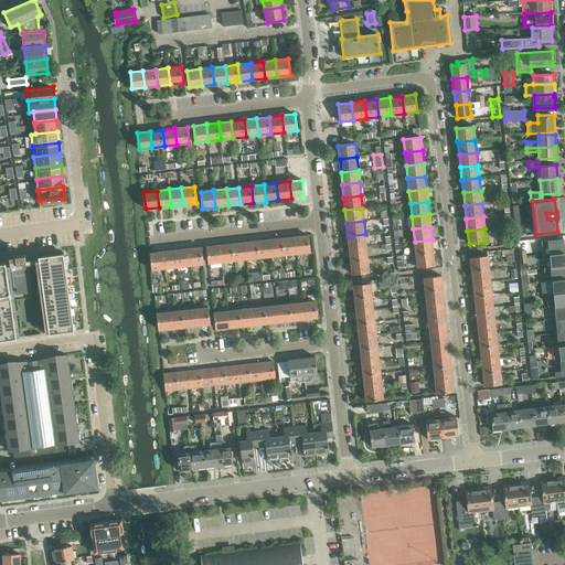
[(349,248),(366,247),(365,234),(348,236),(349,248)]
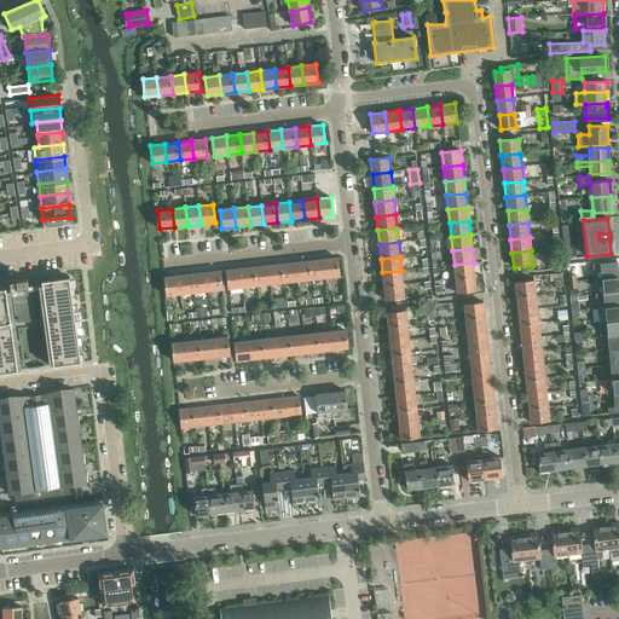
[(340,277),(337,259),(323,260),(325,278),(340,277)]
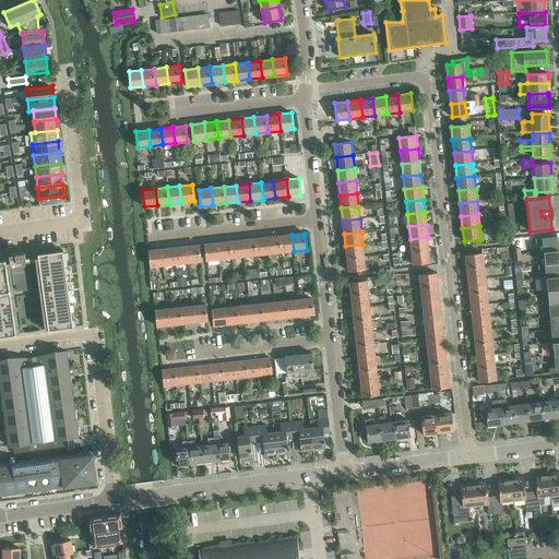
[(280,236),(281,252),(294,251),(292,235),(280,236)]
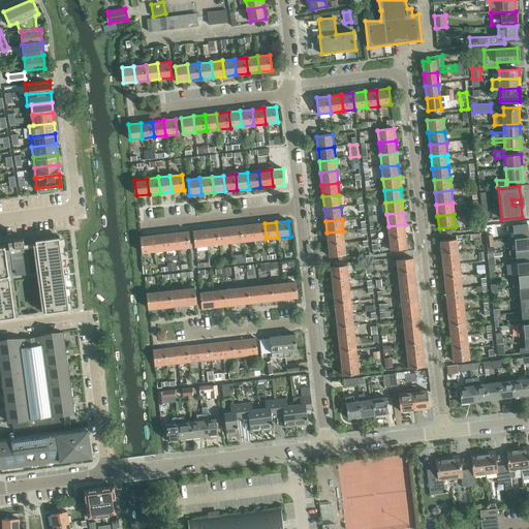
[(254,240),(266,239),(265,223),(252,224),(254,240)]
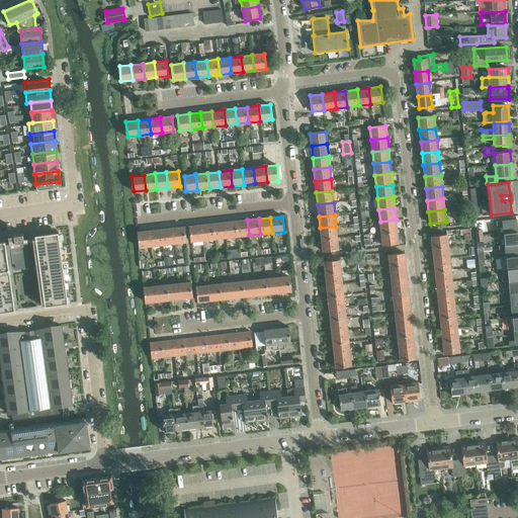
[(236,221),(238,236),(249,235),(247,220),(236,221)]
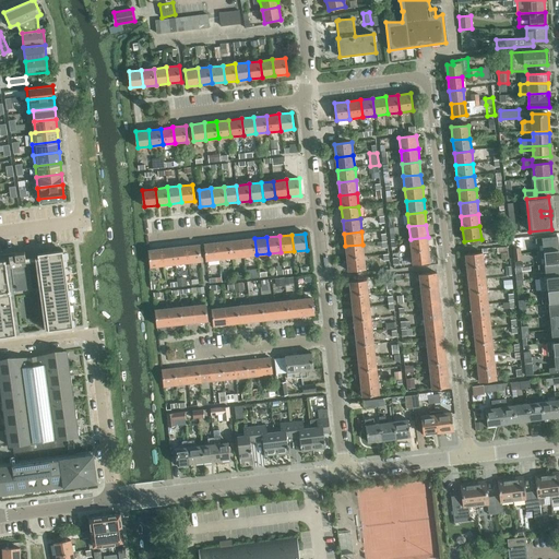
[(429,250),(428,237),(411,239),(412,252),(429,250)]
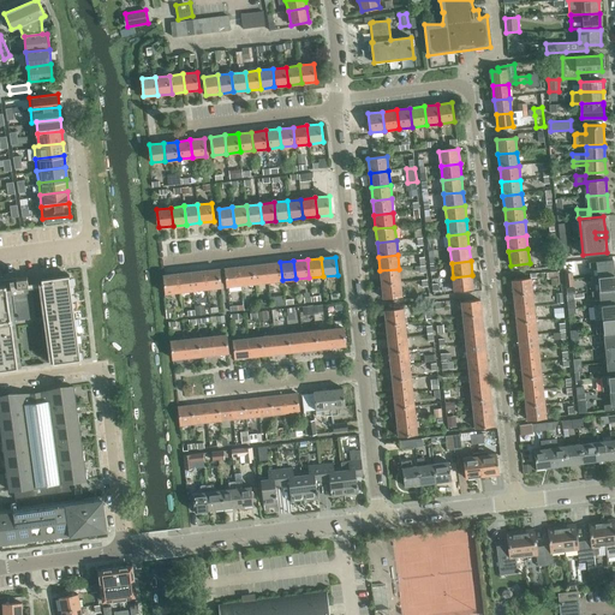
[(597,270),(598,276),(598,278),(614,275),(613,261),(589,263),(590,272),(597,270)]
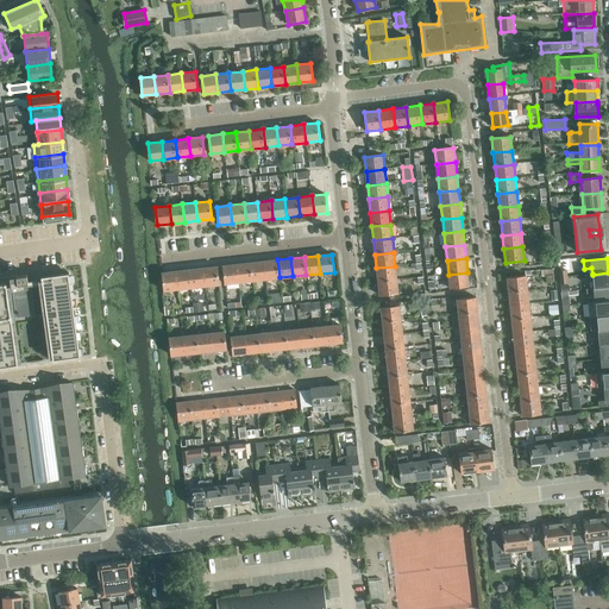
[(265,280),(280,277),(277,259),(264,261),(265,280)]
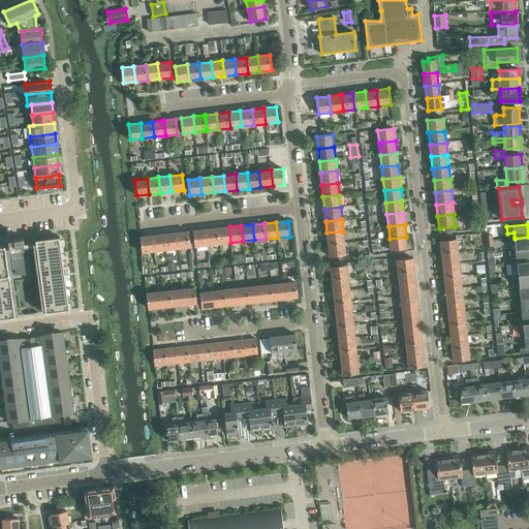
[(219,244),(230,243),(229,226),(217,228),(219,244)]
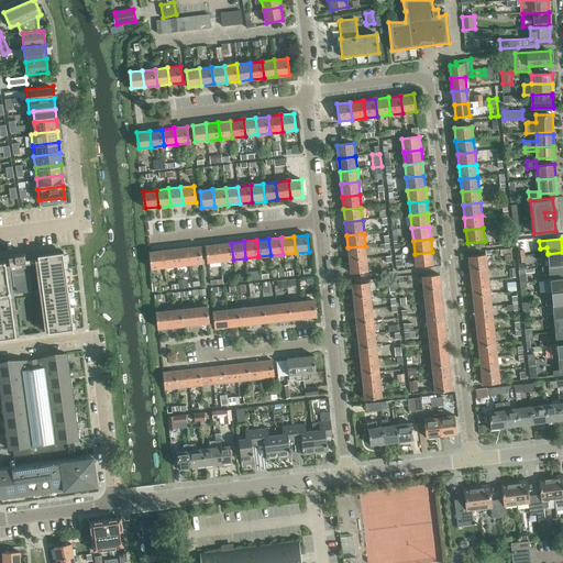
[(220,261),(233,260),(231,243),(219,244),(220,261)]
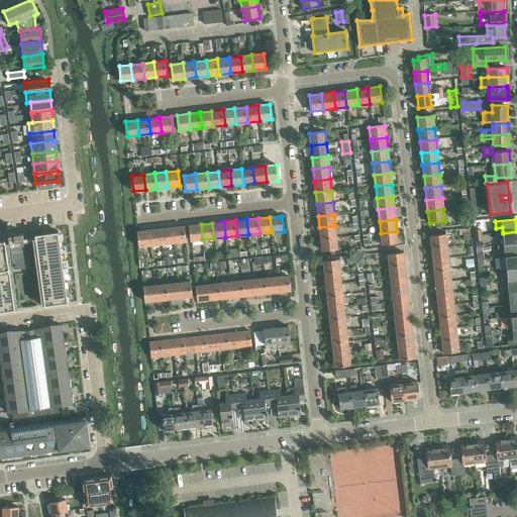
[(191,240),(202,239),(201,224),(189,225),(191,240)]
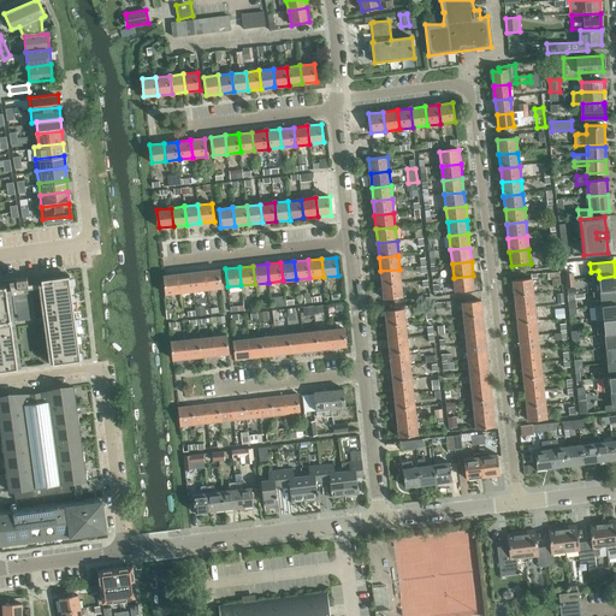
[(206,271),(207,289),(221,288),(219,270),(206,271)]
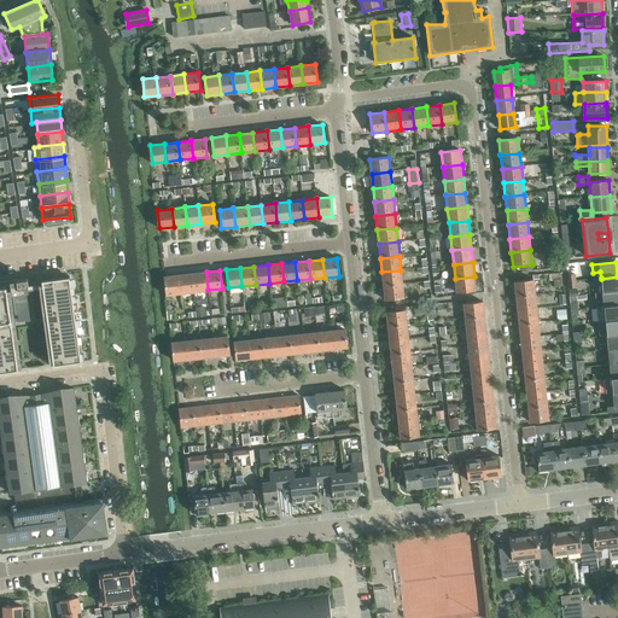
[(401,270),(382,272),(383,286),(402,284),(401,270)]
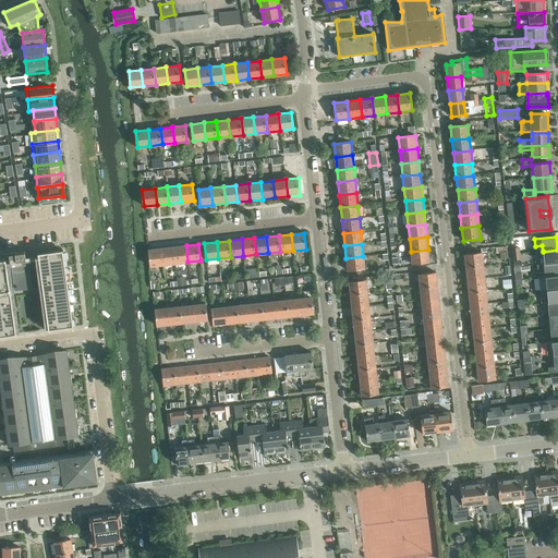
[(173,246),(176,263),(187,262),(186,245),(173,246)]
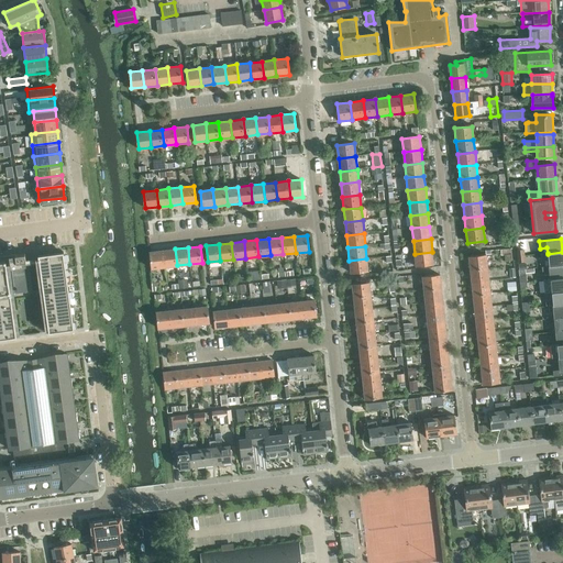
[(163,250),(165,266),(177,265),(175,249),(163,250)]
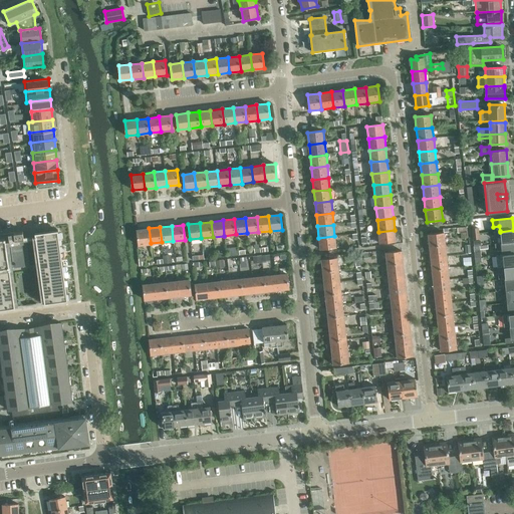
[(139,245),(151,243),(149,228),(137,230),(139,245)]
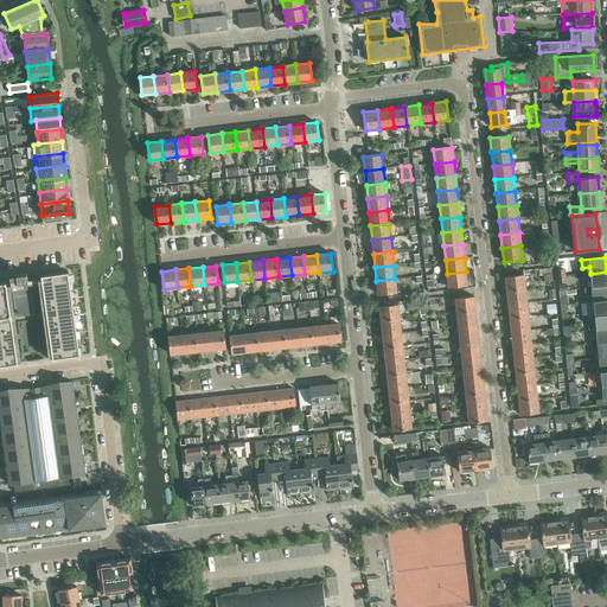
[(467,286),(466,272),(447,274),(448,288),(467,286)]
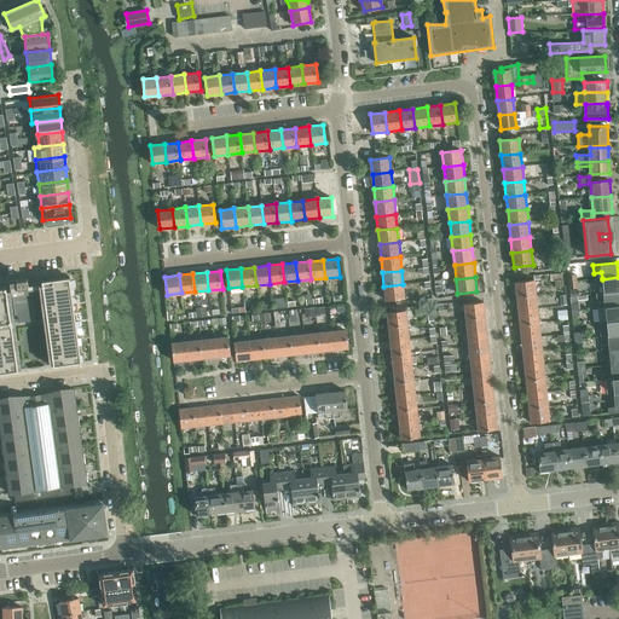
[(594,279),(595,279),(595,287),(603,285),(603,293),(618,290),(618,282),(618,277),(602,279),(602,278),(594,279)]
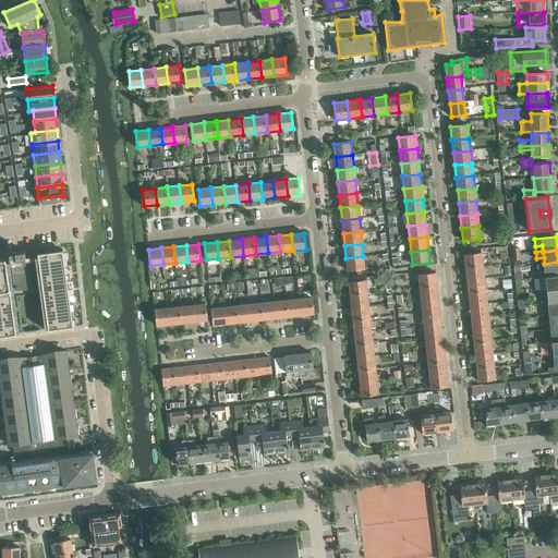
[(24,251),(0,254),(0,336),(73,326),(62,251),(38,254),(38,256),(25,257),(24,251)]
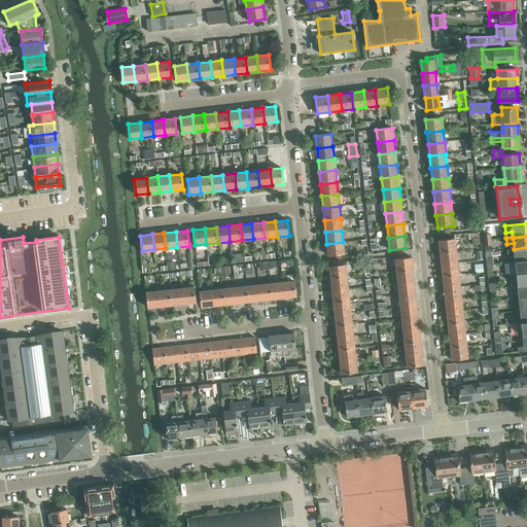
[(456,241),(438,243),(440,254),(458,252),(456,241)]
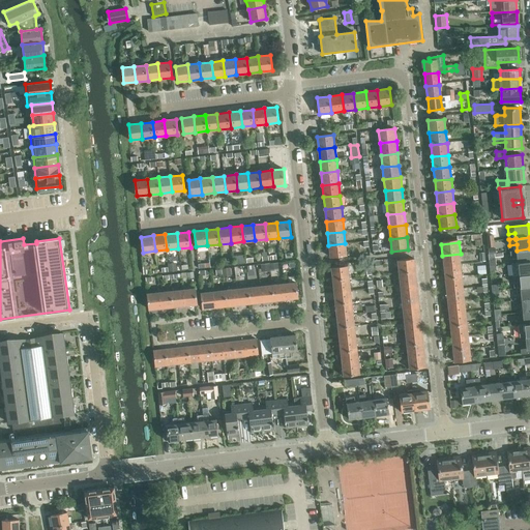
[(346,256),(345,243),(328,245),(330,258),(346,256)]
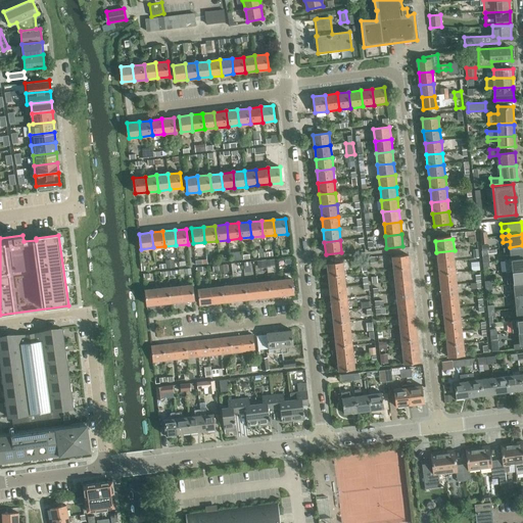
[(504,248),(504,255),(511,254),(511,259),(522,257),(522,245),(510,247),(504,248)]
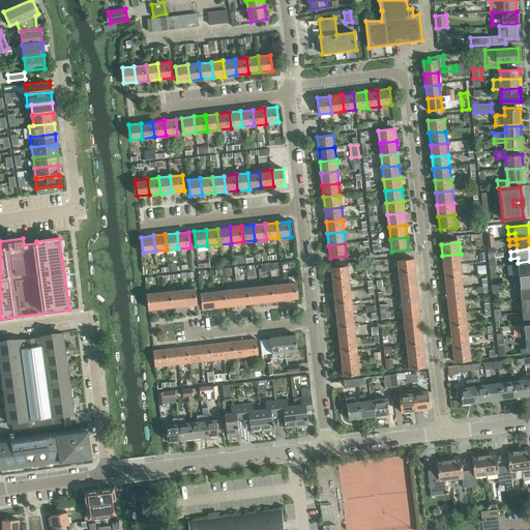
[(461,254),(442,256),(443,268),(462,266),(461,254)]
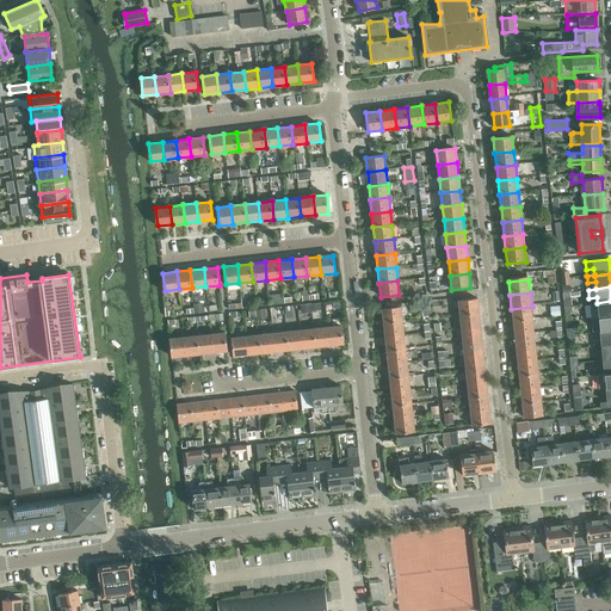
[(475,301),(454,303),(455,316),(476,314),(475,301)]
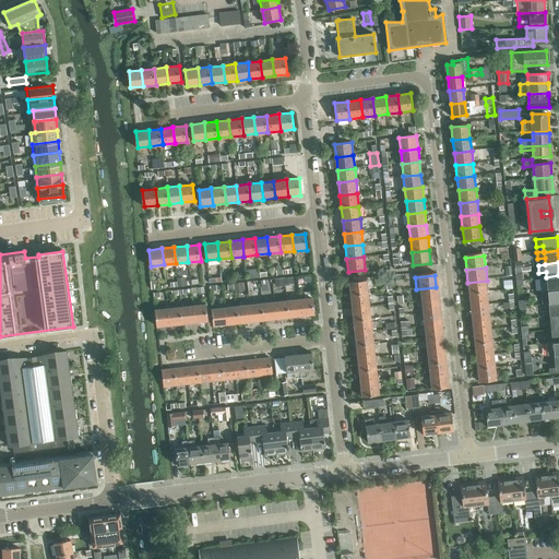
[(558,275),(546,277),(539,278),(540,292),(558,288),(558,275)]
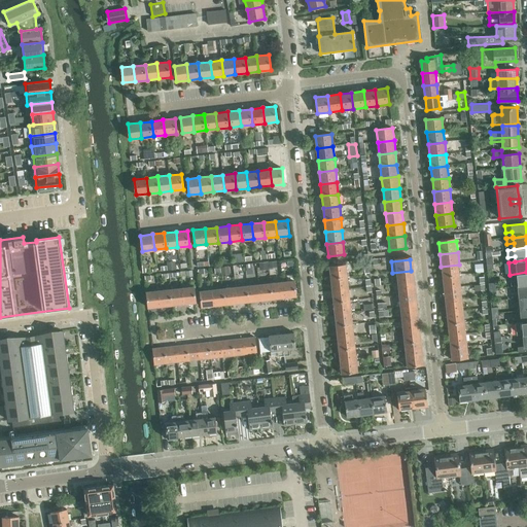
[(330,278),(347,276),(346,264),(329,266),(330,278)]
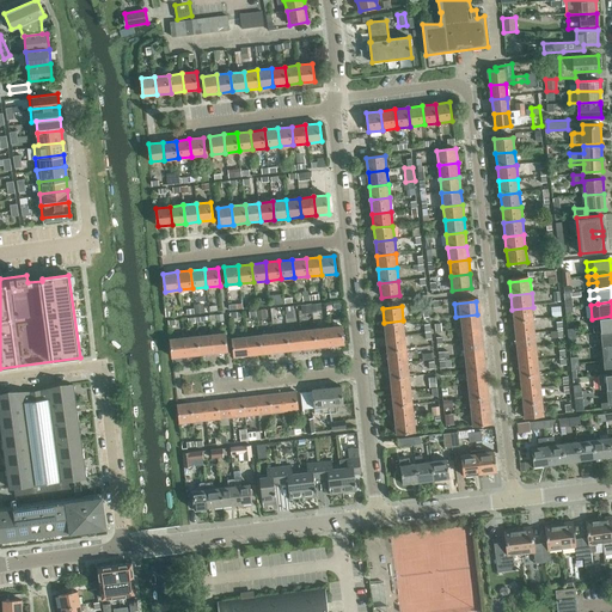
[(533,307),(512,310),(513,323),(534,320),(533,307)]
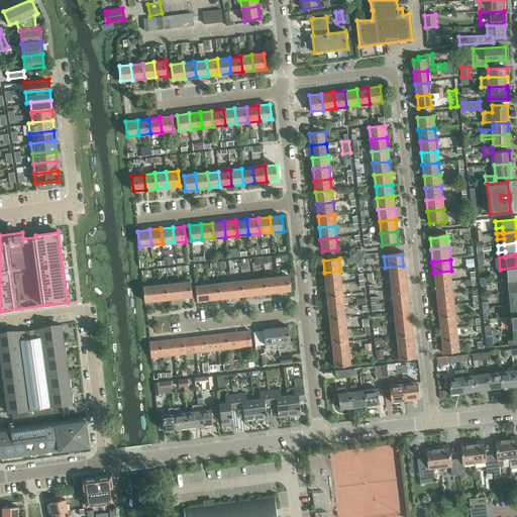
[(467,268),(475,267),(474,260),(466,260),(467,268)]
